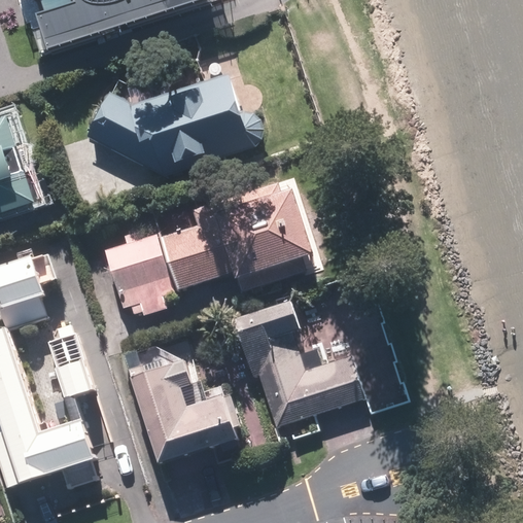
[(153,0),(158,11),(196,0),(153,0)]
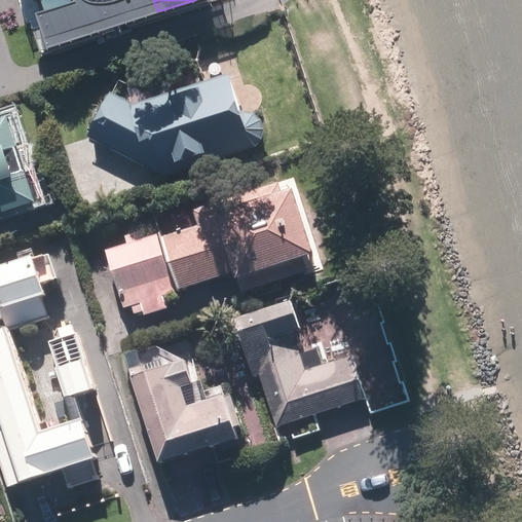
[(110,89),(87,132),(166,173),(258,146),(266,129),(258,103),(245,107),(234,72),(135,103),(110,89)]
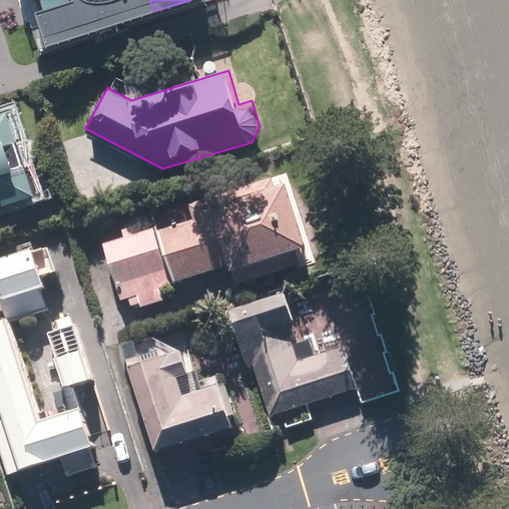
[(0,113),(0,206),(31,196),(4,112),(0,113)]
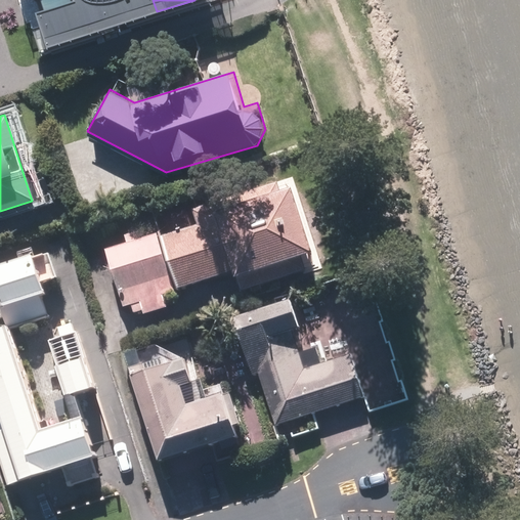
[(212,174),(200,179),(204,190),(216,185),(212,174)]
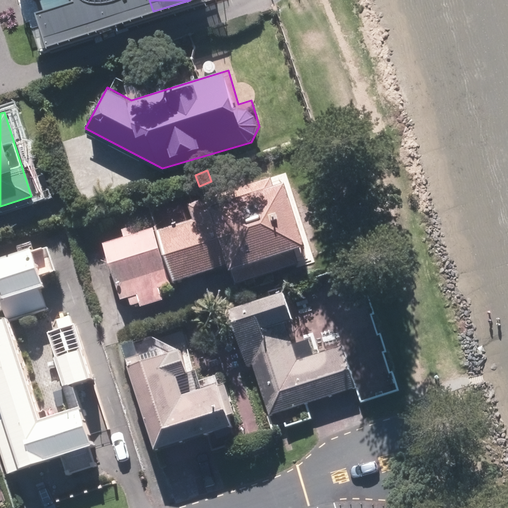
[(154,230),(153,226),(102,241),(119,296),(137,291),(142,304),(162,298),(159,284),(229,263),(235,281),(300,262),(275,183),(231,197),(227,187),(187,200),(193,219),(154,230)]
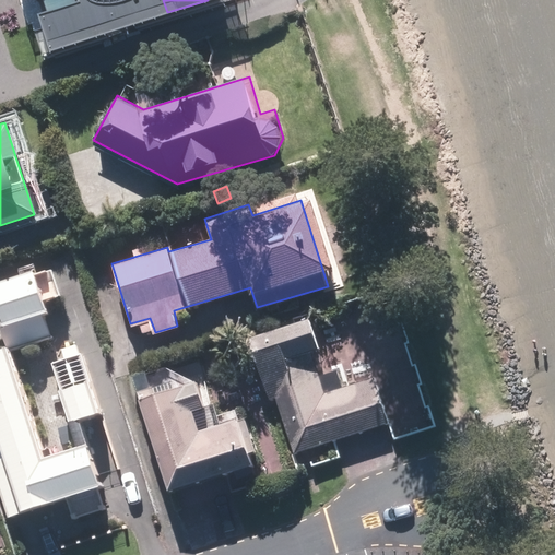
[(0,332),(3,343),(0,344),(0,489),(8,515),(98,487),(77,420),(101,412),(79,343),(55,351),(31,272),(0,281),(0,332)]
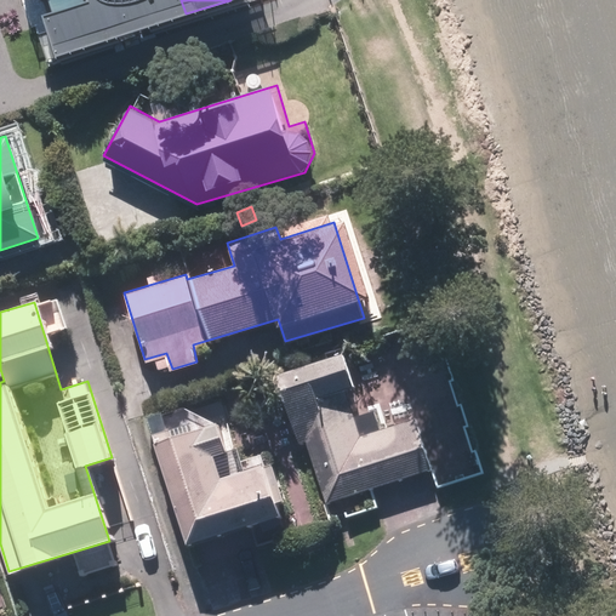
[(358,415),(349,389),(355,387),(343,353),(280,375),(301,439),(307,438),(328,501),(434,466),(417,416),(382,428),(375,409),(358,415)]
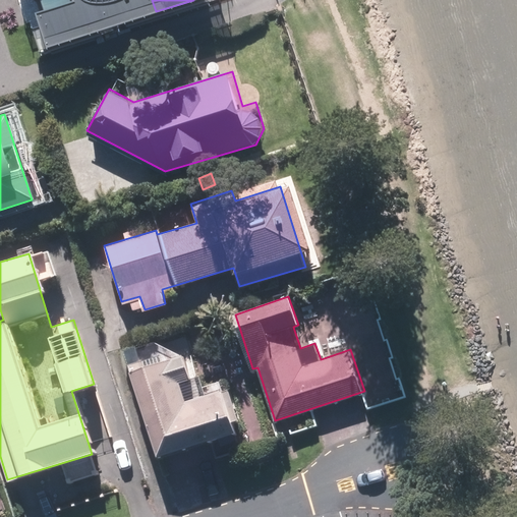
[(180,353),(127,370),(154,456),(237,429),(224,387),(183,400),(177,381),(187,378),(180,353)]
